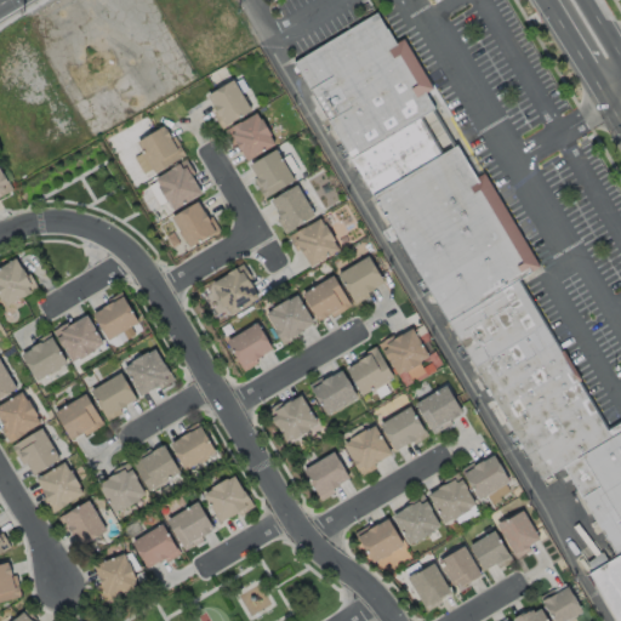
[(376,12),(294,60),(335,131),(389,222),(437,301),(482,377),(542,479),(564,466),(616,554),(591,573),(619,620),(620,620),(620,421),(609,429),(576,376),(518,278),(533,269),(463,155),(423,92),(433,86),(405,38),(397,44),(376,12)]
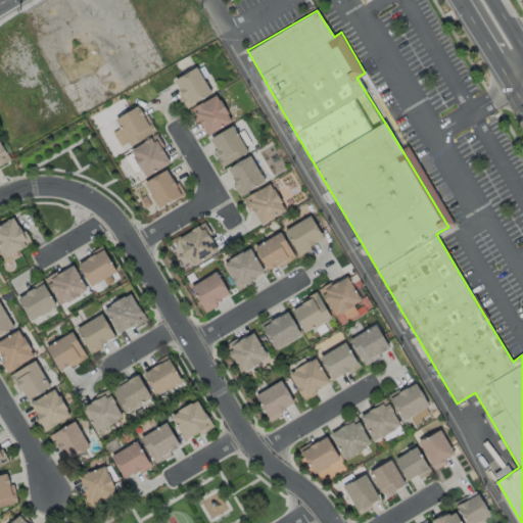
[(57,58),(72,83),(104,62),(90,40),(57,58)]
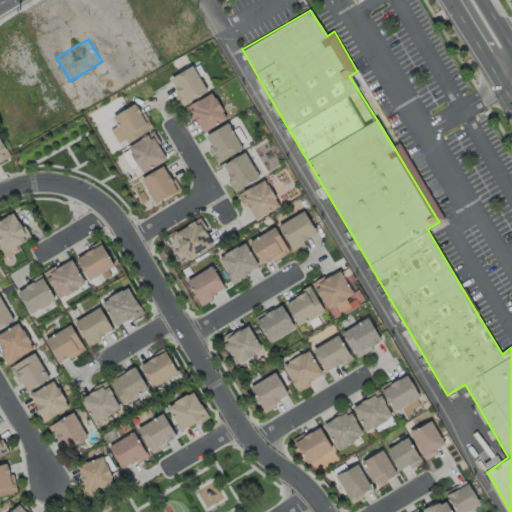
[(173,80),(193,68),(207,92),(186,104),(173,80)]
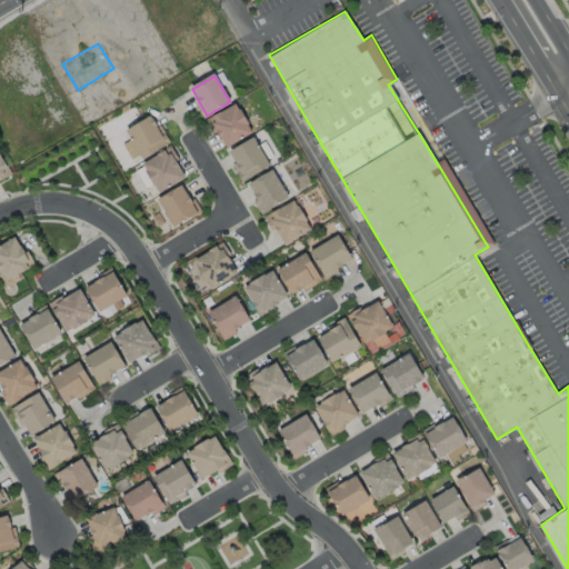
[(212,120),(236,106),(251,132),(228,146),(212,120)]
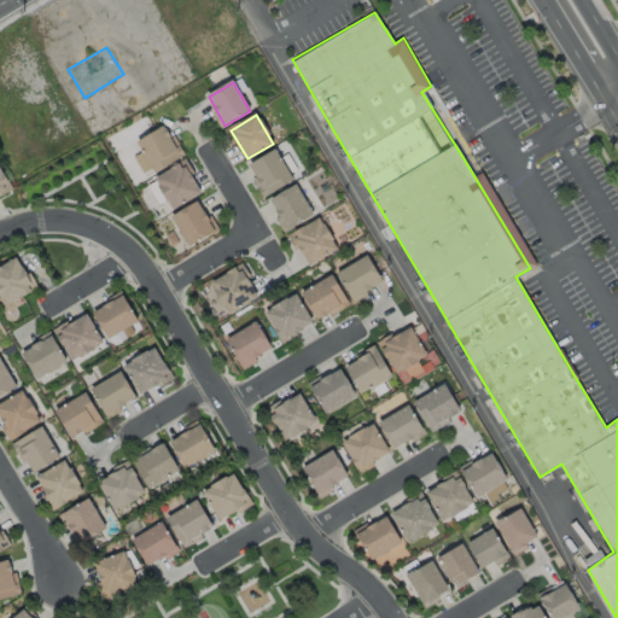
[(134,144),(165,126),(184,157),(152,175),(134,144)]
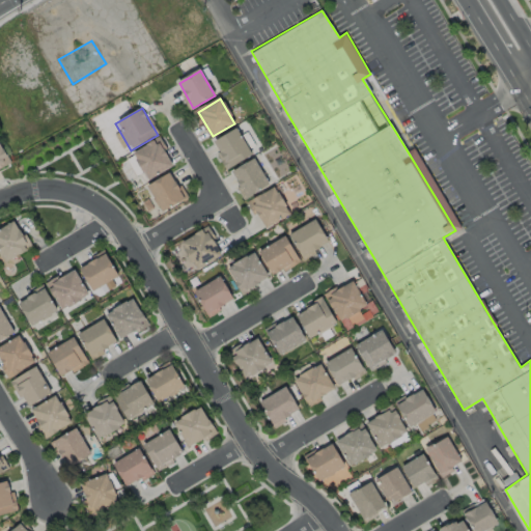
[(216,143),(238,131),(252,156),(230,169),(216,143)]
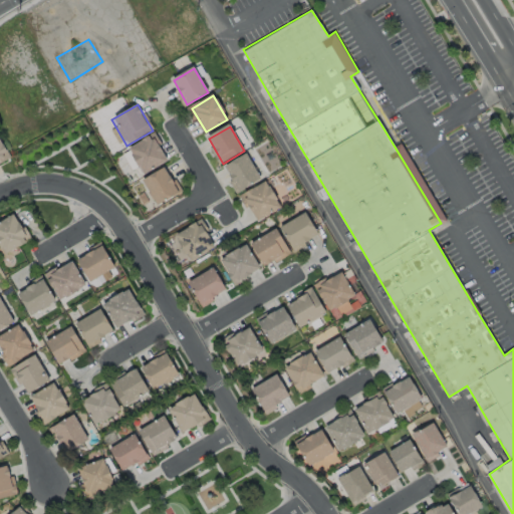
[(131,152),(154,137),(169,160),(146,175),(131,152)]
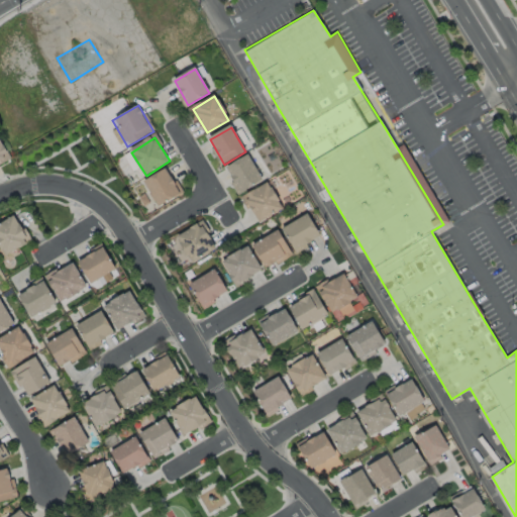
[(0,162),(8,159),(0,139),(0,162)]
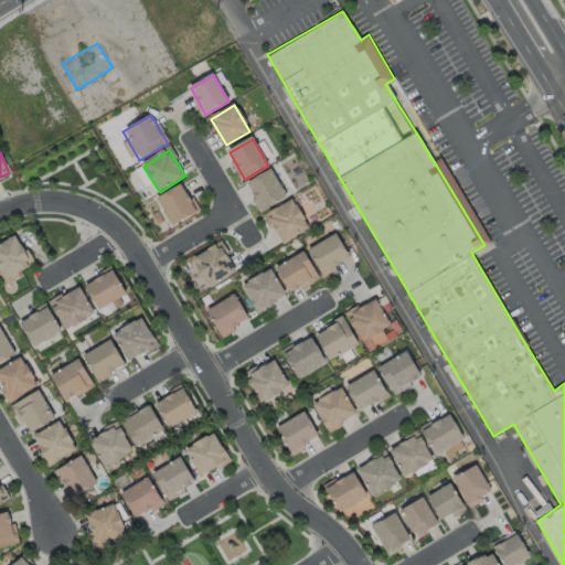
[(249,183),(273,170),(288,196),(265,210),(249,183)]
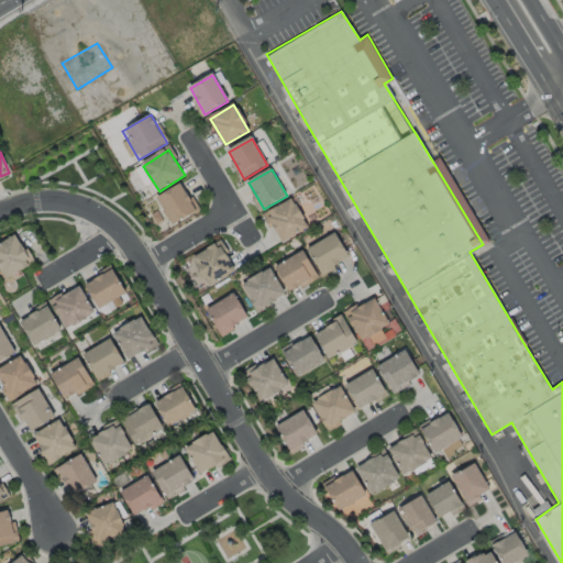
[(157,199),(180,186),(196,212),(173,225),(157,199)]
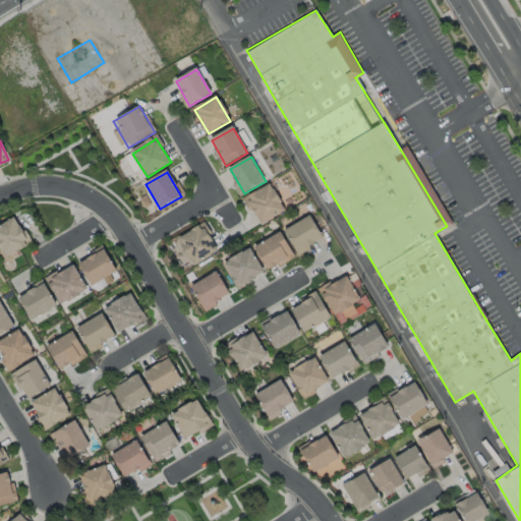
[(248,198),(273,185),(285,210),(262,223),(248,198)]
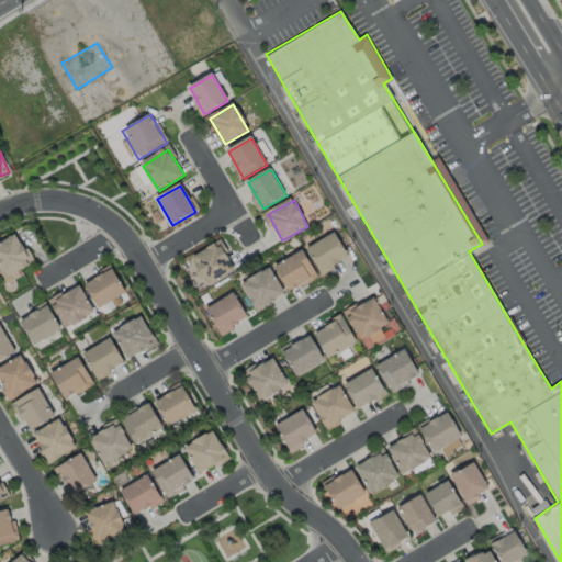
[(310,249),(335,234),(349,257),(324,272),(310,249)]
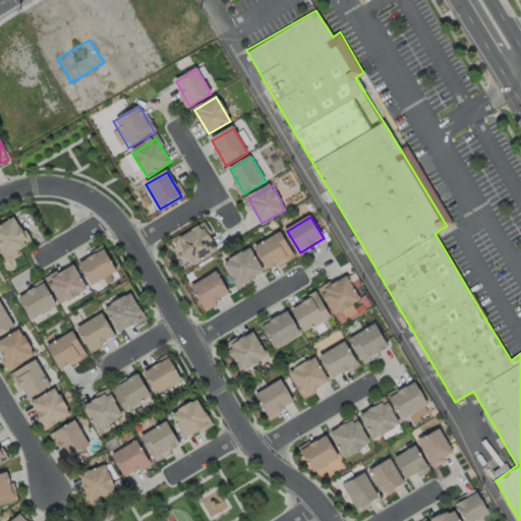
[(0,245),(0,228),(13,221),(27,245),(6,257),(0,245)]
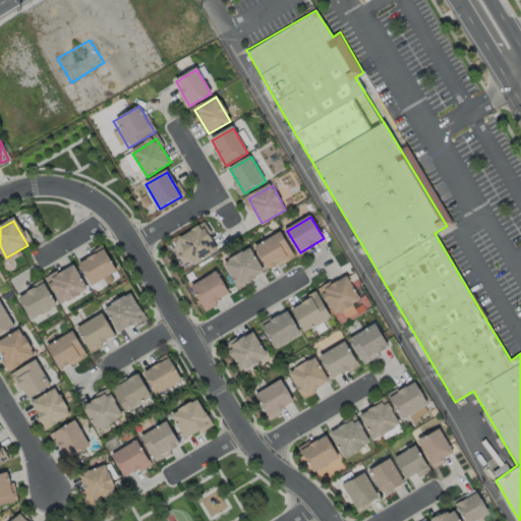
[(181,240),(203,228),(217,253),(194,265),(181,240)]
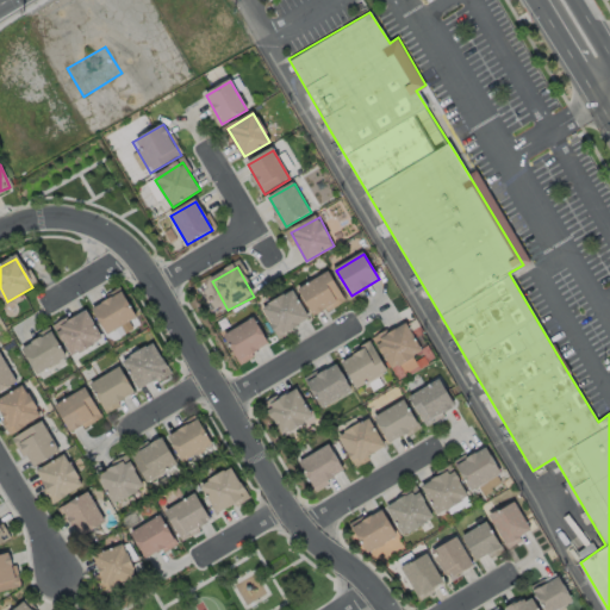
[(299,291),(328,274),(344,302),(316,318),(299,291)]
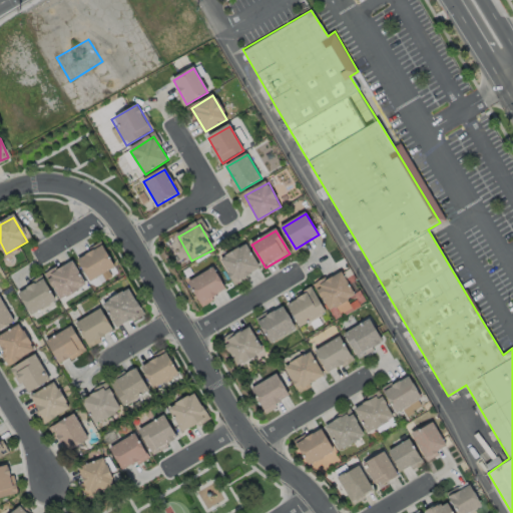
[(79,261),(102,247),(114,269),(92,282),(79,261)]
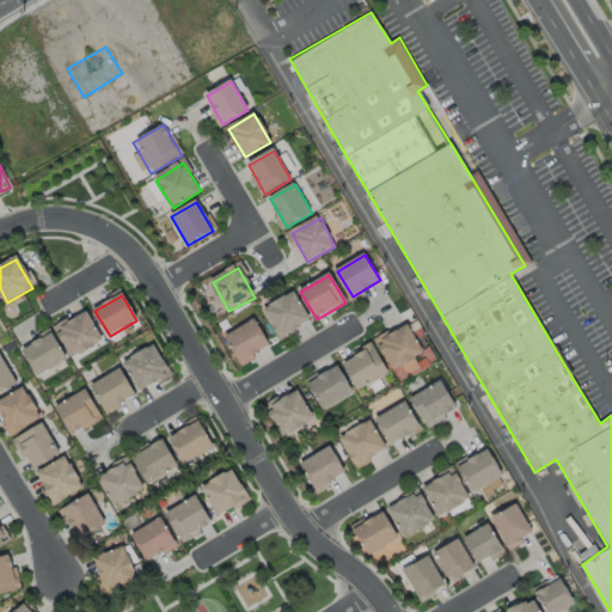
[(267,311),(294,295),(308,322),(280,337),(267,311)]
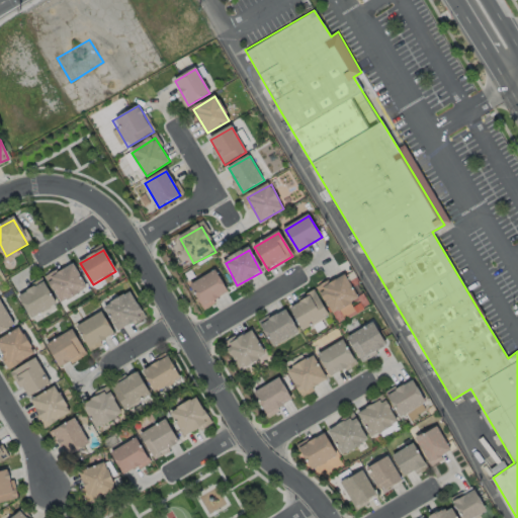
[(49,281),(74,266),(87,288),(62,304),(49,281)]
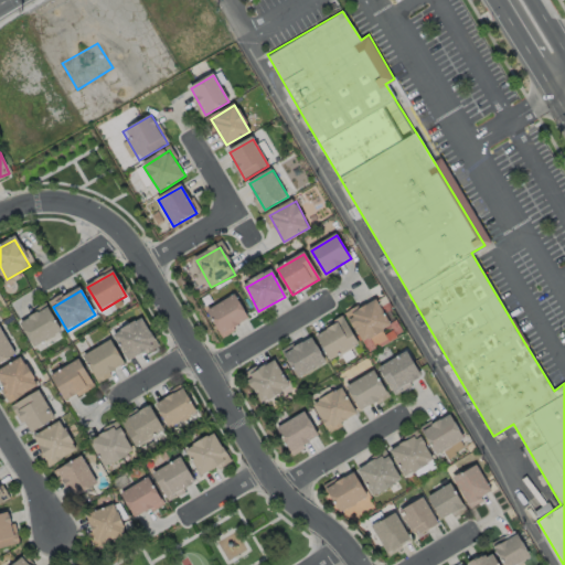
[(209,313),(234,298),(247,321),(222,336),(209,313)]
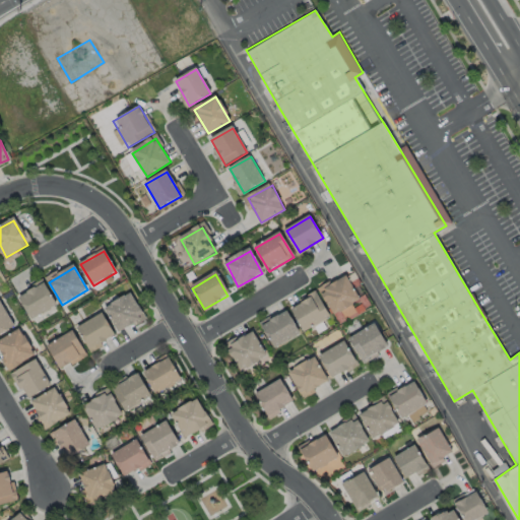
[(322,293),(346,277),(362,301),(337,316),(322,293)]
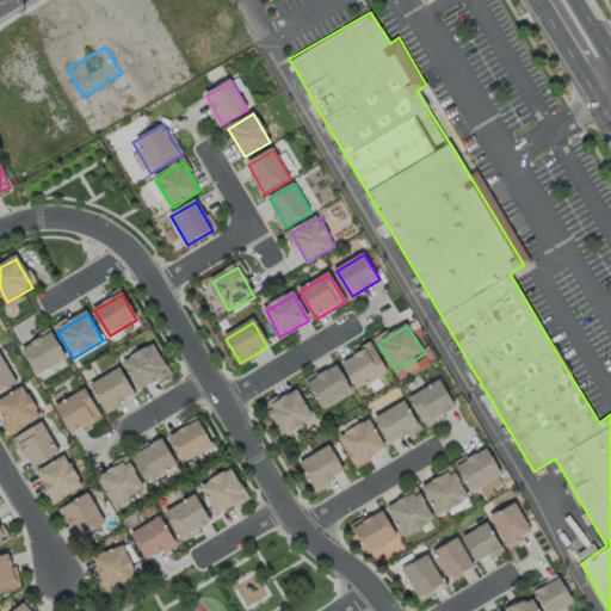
[(26,351),(51,335),(67,359),(42,375),(26,351)]
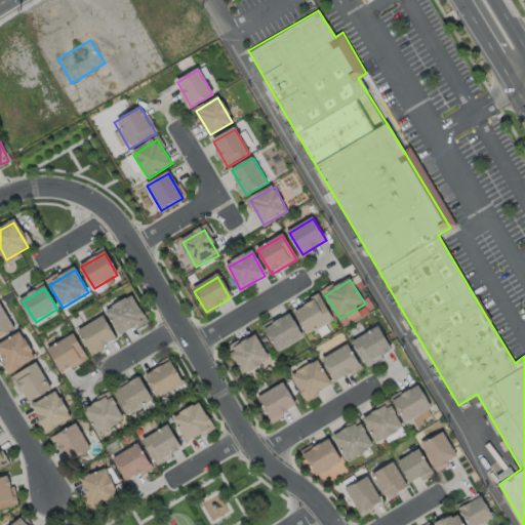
[(108,313),(131,298),(145,322),(121,336),(108,313)]
